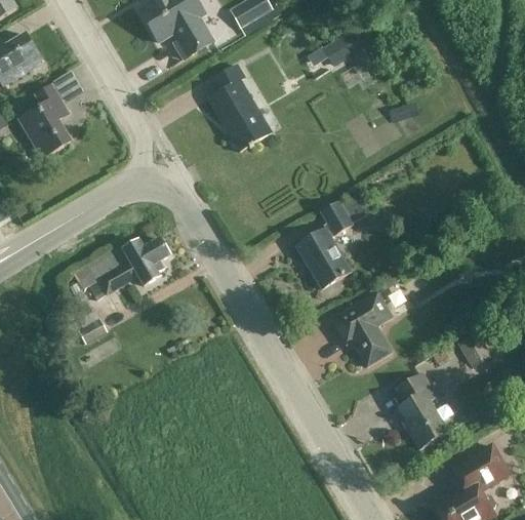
[(0,0),(0,15),(16,5),(12,0),(0,0)]
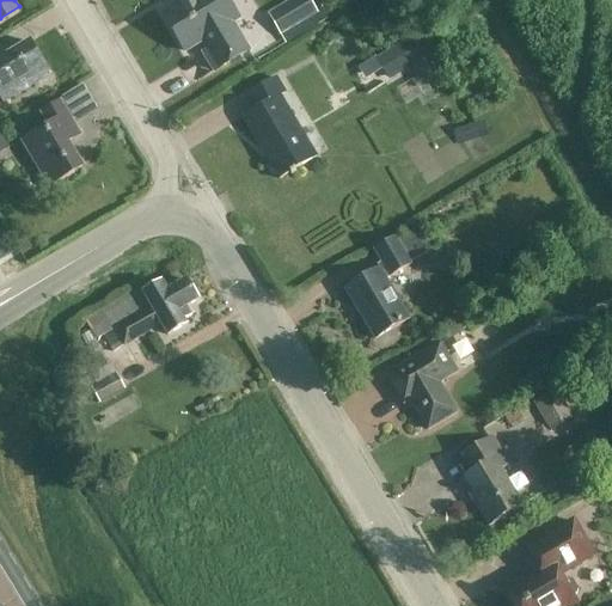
[(215,67),(250,47),(232,18),(239,14),(231,0),(179,0),(164,10),(185,47),(203,36),(208,46),(204,48),(215,67)]
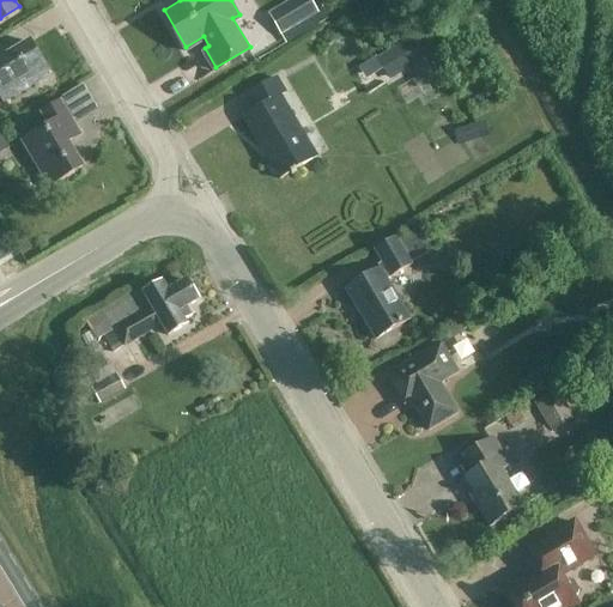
[(281,0),(271,7),(289,37),(311,23),(307,16),(321,7),(316,0),(281,0)]
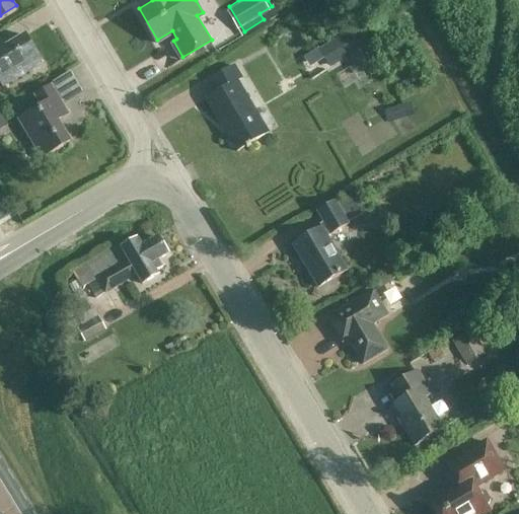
[(356,23),(318,46),(324,56),(329,64),(359,47),(361,50),(366,59),(374,54),(368,45),(361,32),(377,22),(372,14),(356,23)]
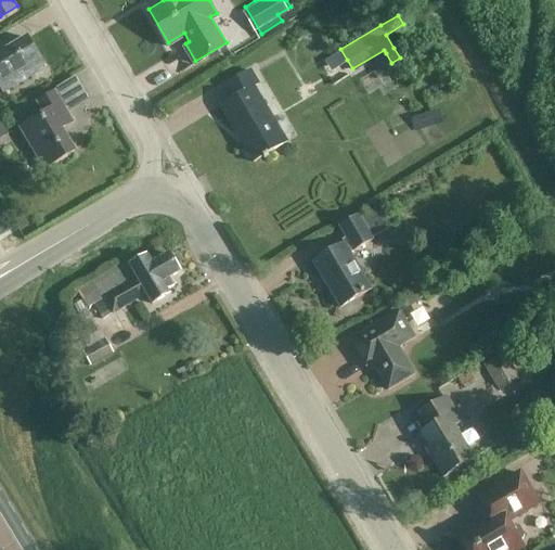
[(0,82),(3,88),(46,63),(28,33),(0,49),(0,82)]
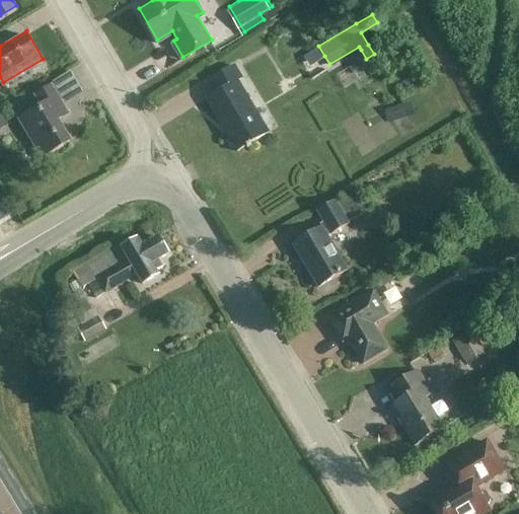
[(357,59),(350,64),(353,69),(361,64),(357,59)]
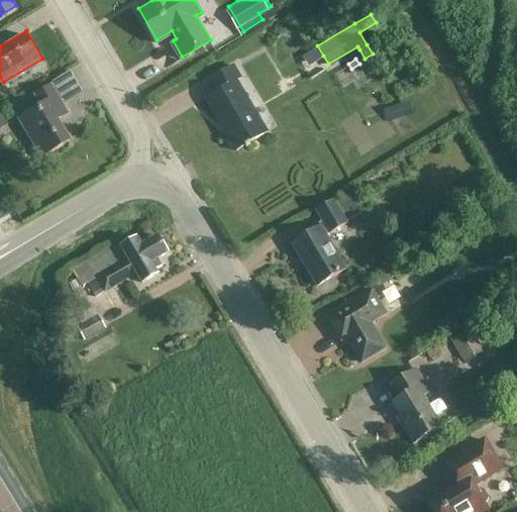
[(236,147),(268,129),(236,77),(240,75),(233,62),(210,76),(217,88),(205,95),(236,147)]
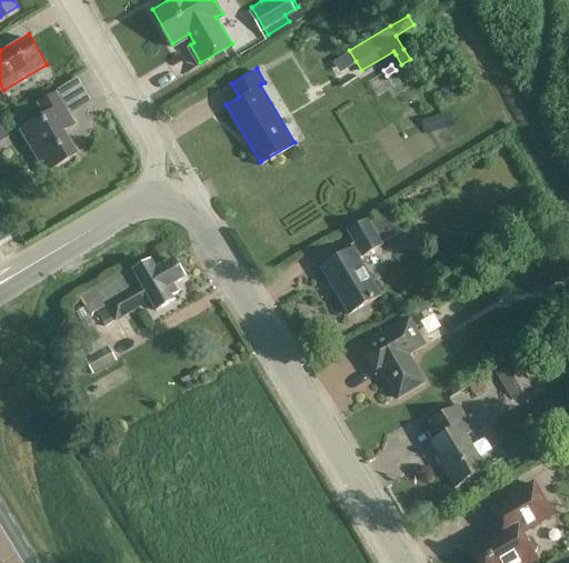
[(47,169),(77,151),(58,119),(70,111),(57,89),(39,99),(46,111),(20,126),(47,169)]
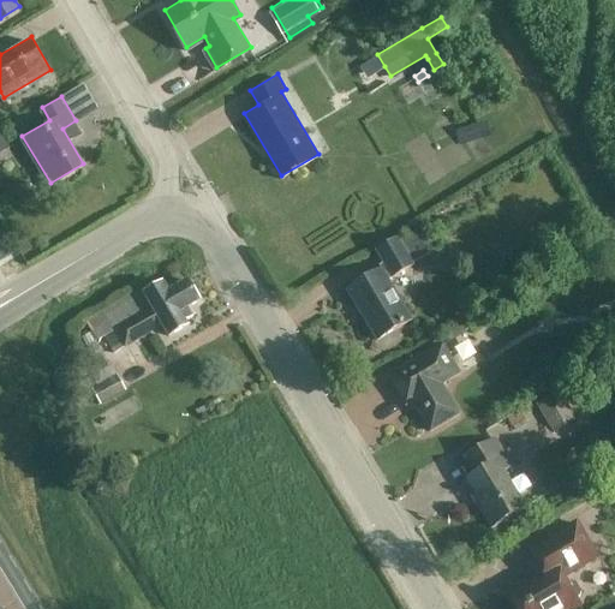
[(421,225),(399,238),(413,260),(434,248),(421,225)]
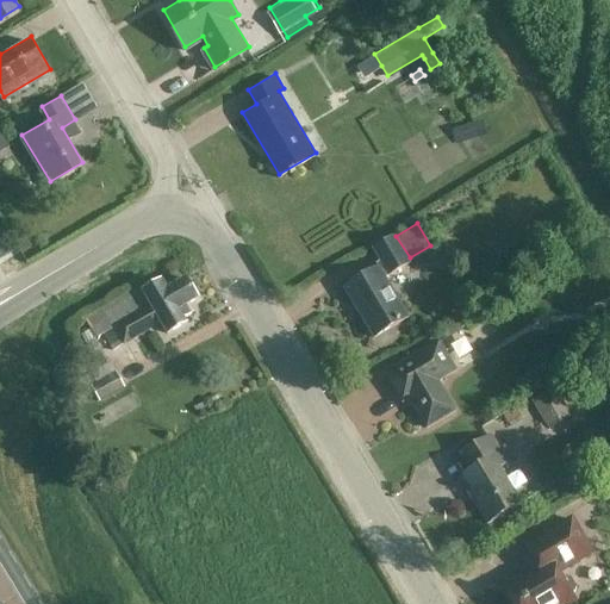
[(384,261),(346,285),(374,334),(409,313),(385,274),(410,259),(410,257),(396,236),(394,232),(374,246),(384,261)]
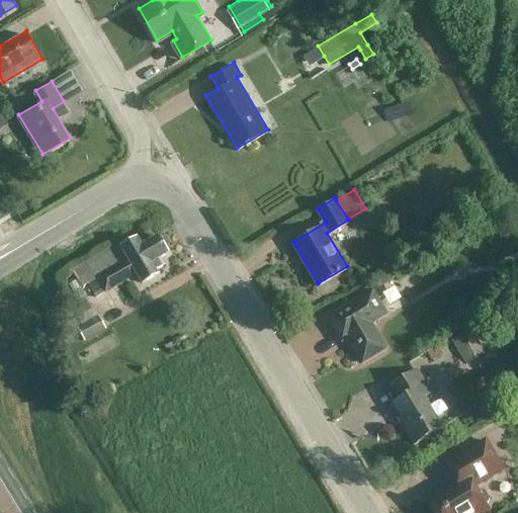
[(158,256),(168,250),(158,233),(142,242),(138,235),(121,245),(119,241),(73,268),(78,276),(70,281),(74,288),(88,280),(96,294),(138,270),(143,279),(159,270),(157,267),(162,263),(158,256)]
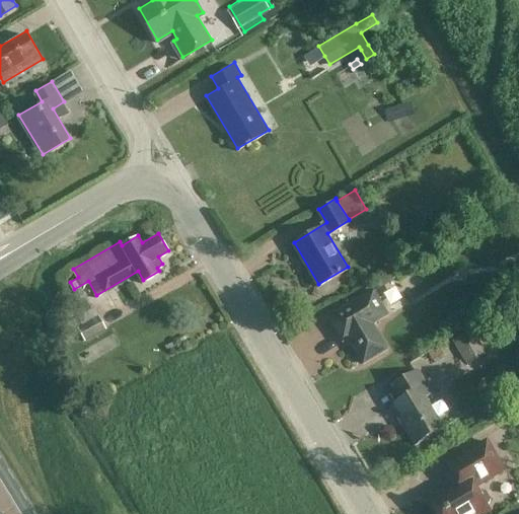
[(393,269),(376,280),(379,285),(397,275),(393,269)]
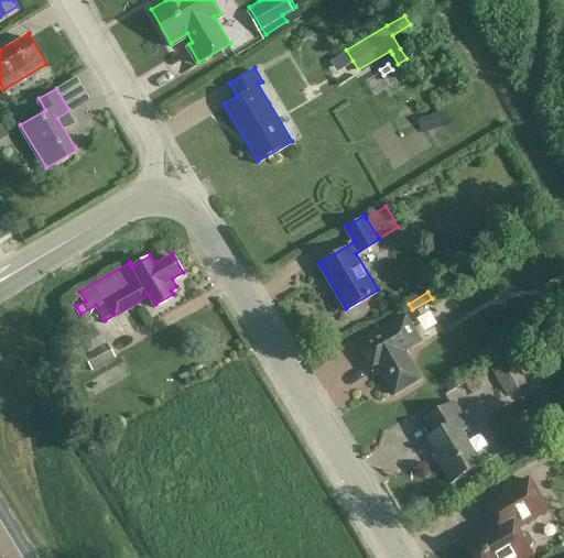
[(404,349),(421,338),(405,313),(357,342),(372,368),(379,364),(396,392),(421,376),(404,349)]
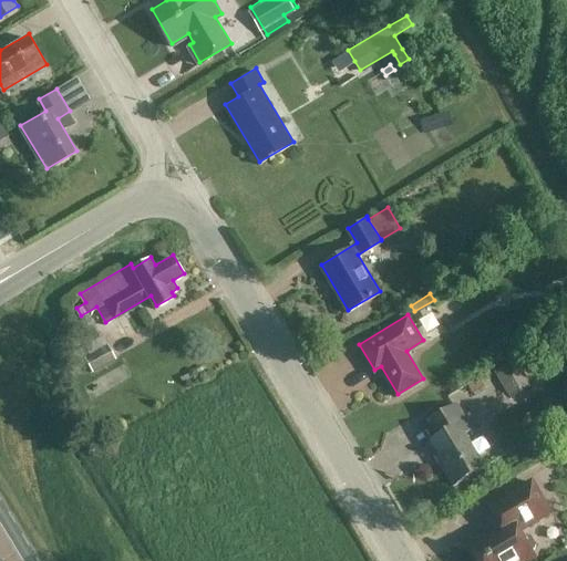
[(566,328),(557,334),(565,349),(566,346),(566,328)]
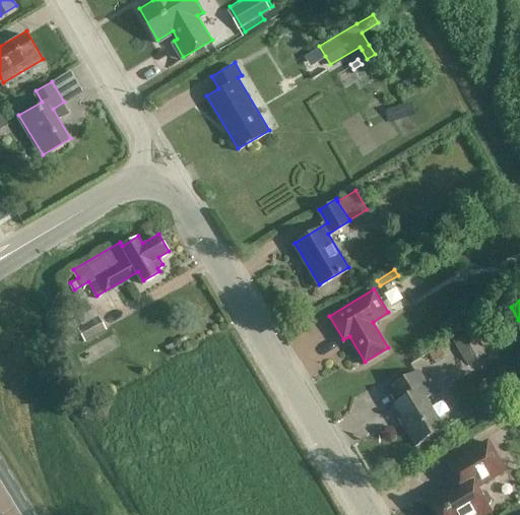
[(79,324),(86,337),(108,325),(95,304),(79,313),(83,321),(79,324)]
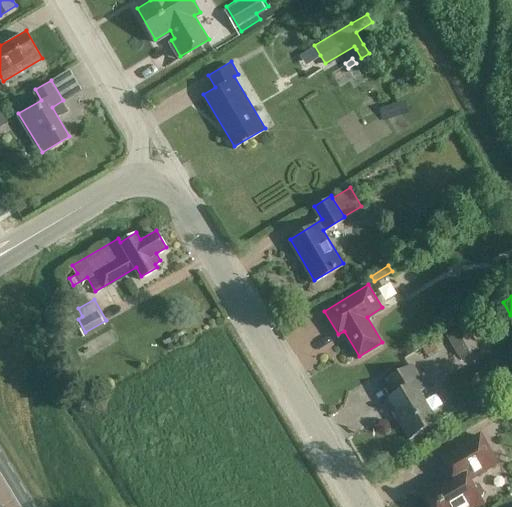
[(482,312),(463,322),(472,337),(491,327),(482,312)]
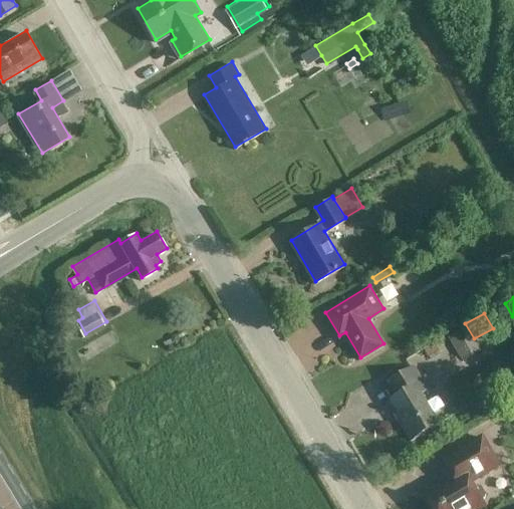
[(172,333),(171,336),(172,339),(175,341),(179,339),(180,336),(178,332),(175,331),(172,333)]
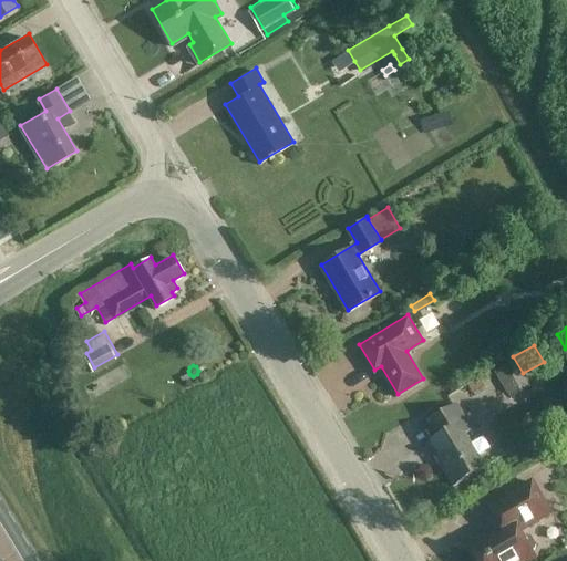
[(453,482),(484,464),(464,430),(472,426),(456,401),(429,417),(439,434),(430,438),(443,461),(441,463),(453,482)]
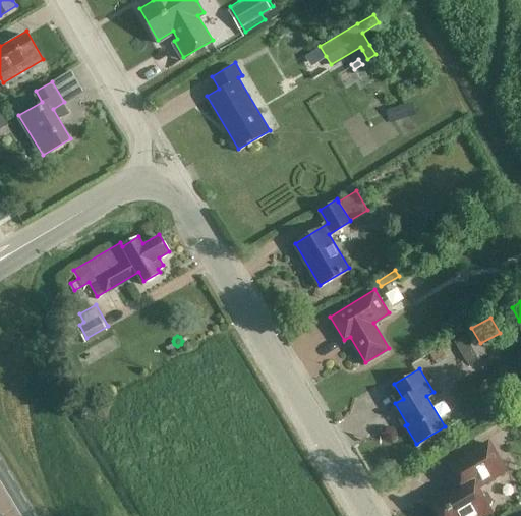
[(506,468),(488,441),(450,463),(460,481),(429,500),(438,514),(435,515),(477,515),(491,509),(477,484),(506,468)]
